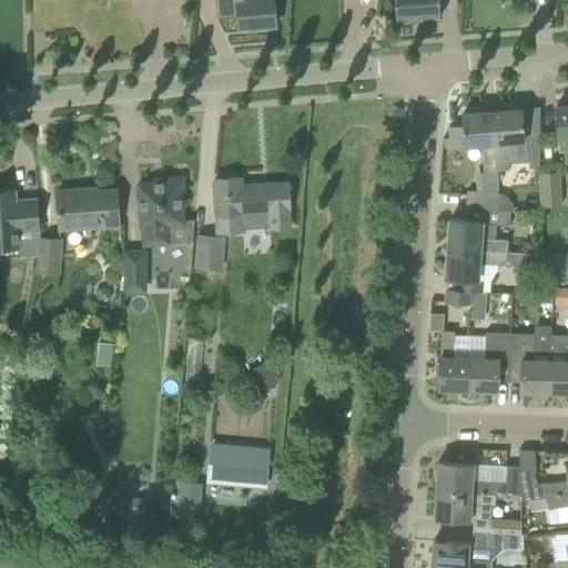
[(216,0),(219,13),(237,11),(239,28),(243,27),(243,30),(250,31),(255,30),(261,29),(261,26),(276,24),(274,0),(216,0)]
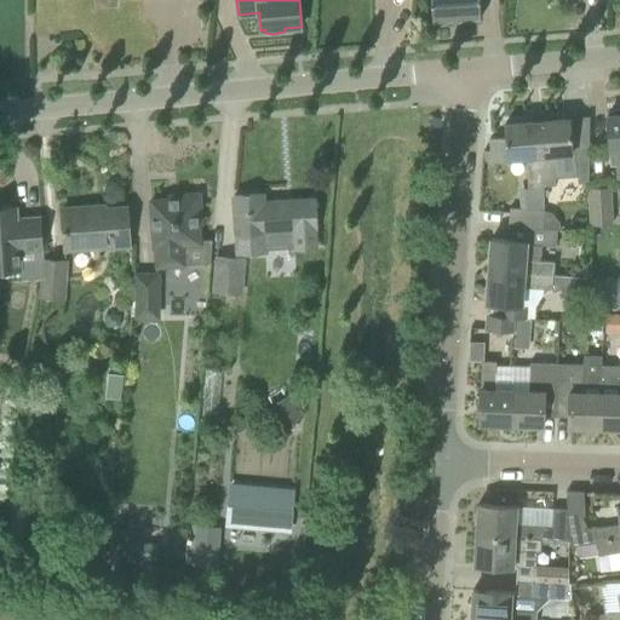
[(431,0),(434,22),(481,18),(480,0),(431,0)]
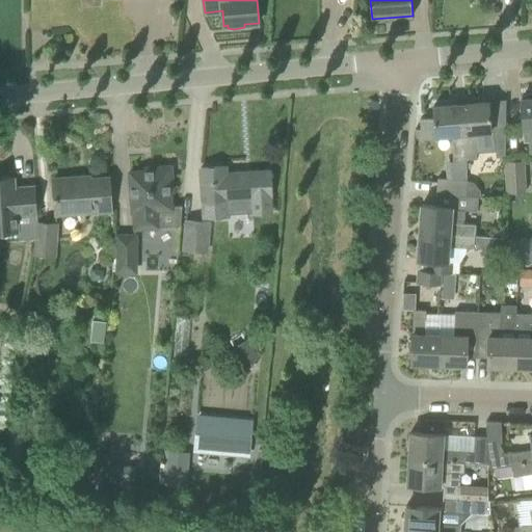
[(531,128),(531,144),(531,92),(527,94),(524,97),(524,100),(521,100),(524,128),(531,128)]
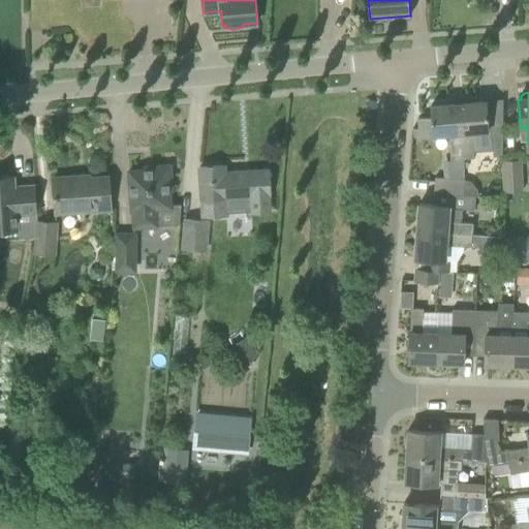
[(488,130),(486,101),(459,103),(463,158),(474,157),(472,131),(488,130)]
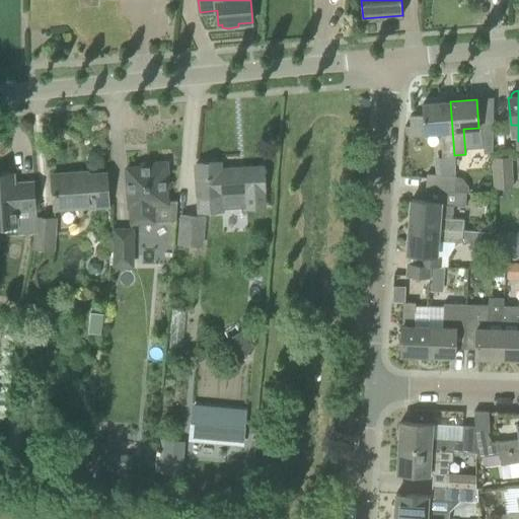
[(443,156),(451,156),(454,155),(450,101),(423,103),(424,115),(411,116),(413,135),(427,134),(427,132),(441,131),(443,156)]
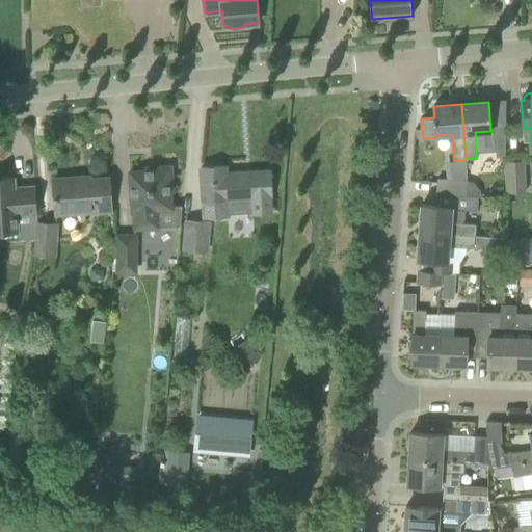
[(506,156),(506,130),(495,131),(496,157),(506,156)]
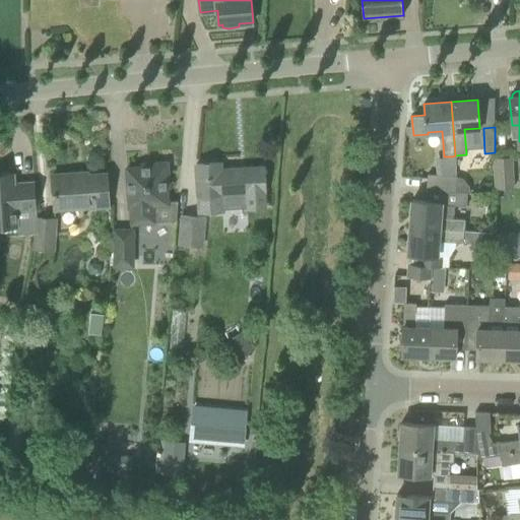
[(514,156),(494,156),(495,188),(515,188),(514,156)]
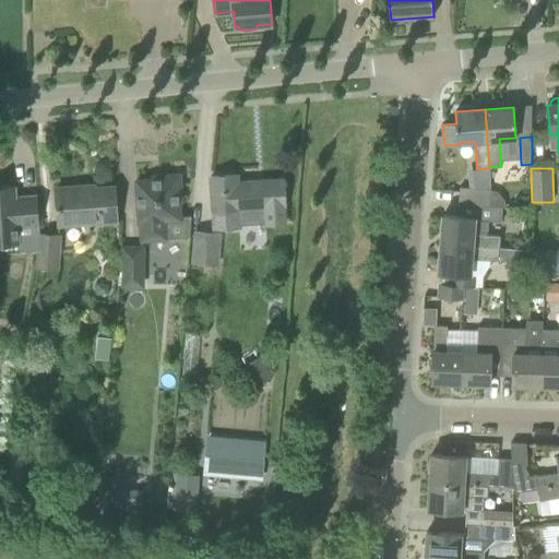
[(182,202),(180,175),(159,176),(159,179),(137,180),(140,222),(141,222),(142,240),(167,239),(165,219),(180,218),(178,202),(182,202)]
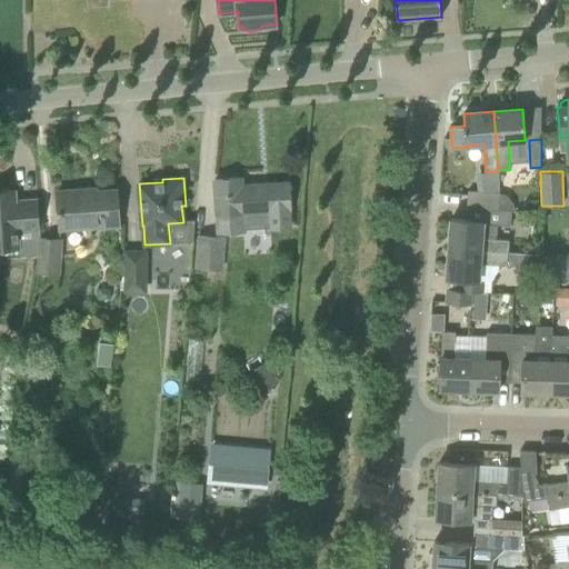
[(243,213),(243,211),(269,210),(270,228),(291,227),(290,209),(291,209),(289,183),(241,187),(241,178),(216,180),(218,216),(243,213)]
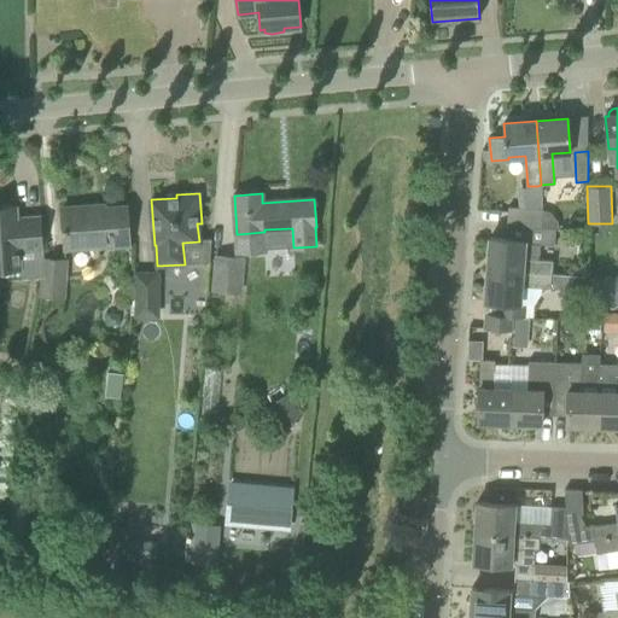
[(129,244),(127,207),(91,209),(91,205),(63,208),(65,249),(129,244)]
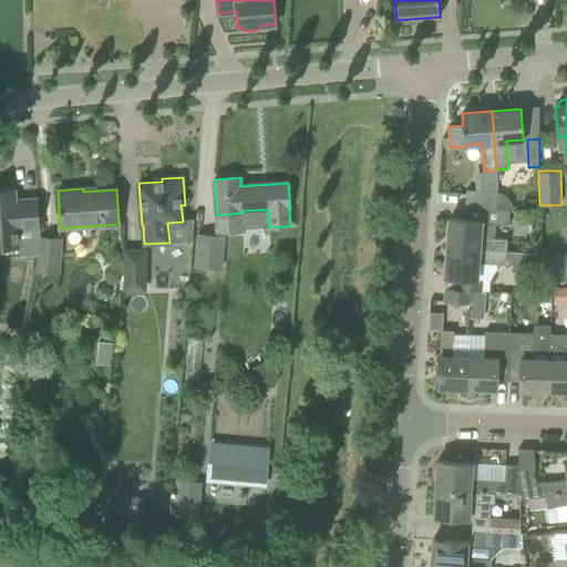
[(18,229),(40,228),(38,198),(16,200),(16,189),(0,189),(0,234),(19,233),(18,229)]
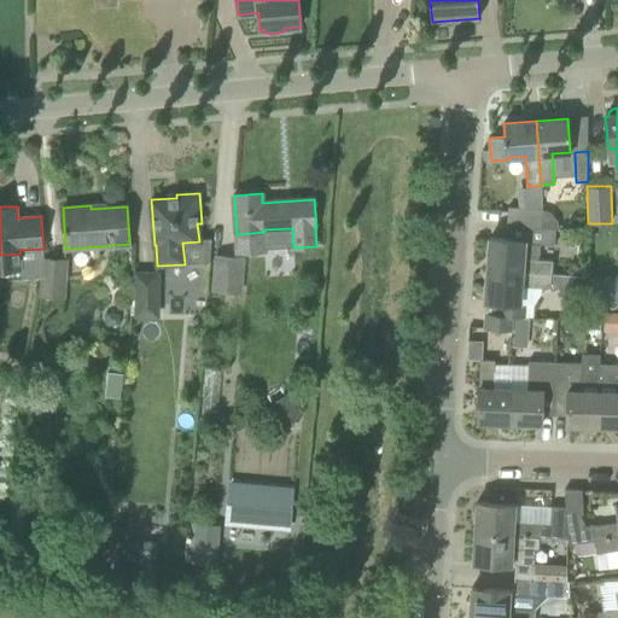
[(508,207),(508,223),(541,227),(542,209),(508,207)]
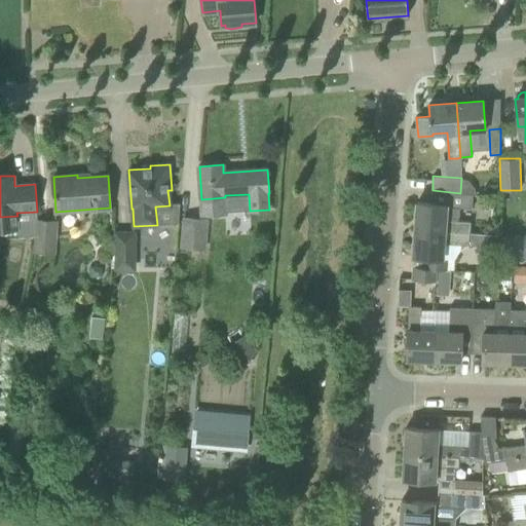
[(471,233),(472,221),(458,220),(459,208),(473,209),(474,194),(460,193),(433,190),(431,203),(417,202),(415,229),(471,233)]
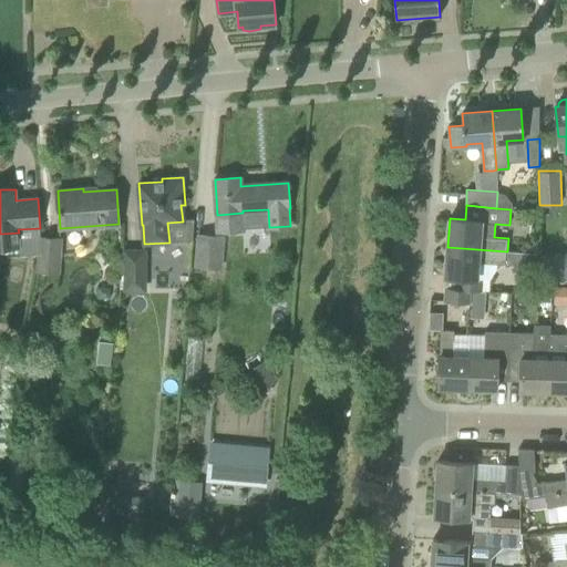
[(222,268),(224,237),(198,235),(196,266),(222,268)]
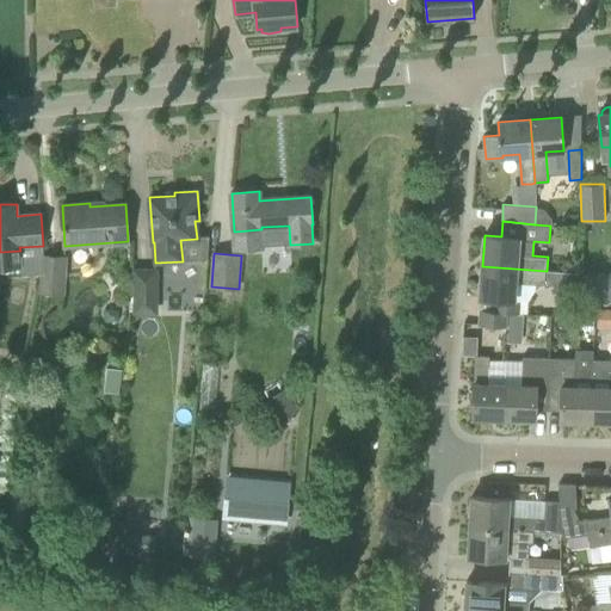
[(63,292),(66,257),(44,255),(42,291),(63,292)]
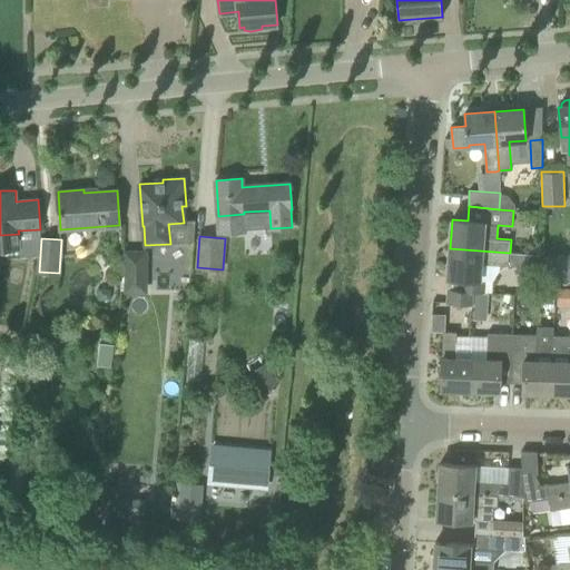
[(541,255),(510,253),(450,248),(448,290),(474,292),(484,293),(485,281),(480,281),(481,263),(526,267),(524,273),(540,274),(541,257),(541,255)]
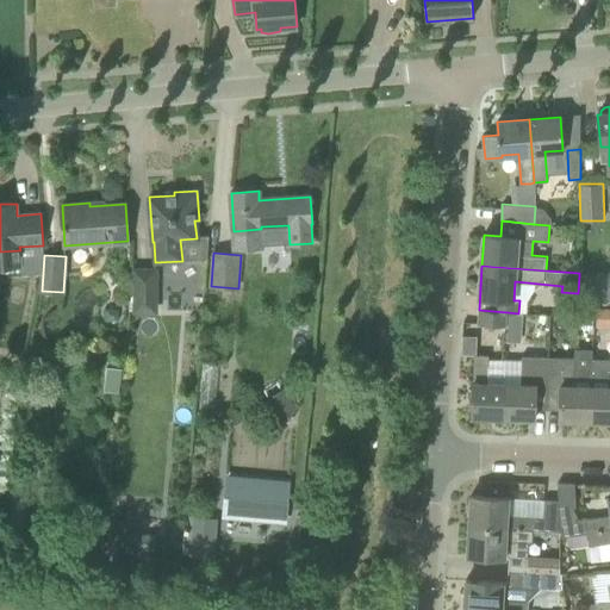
[(156,311),(156,269),(136,269),(135,311),(156,311)]
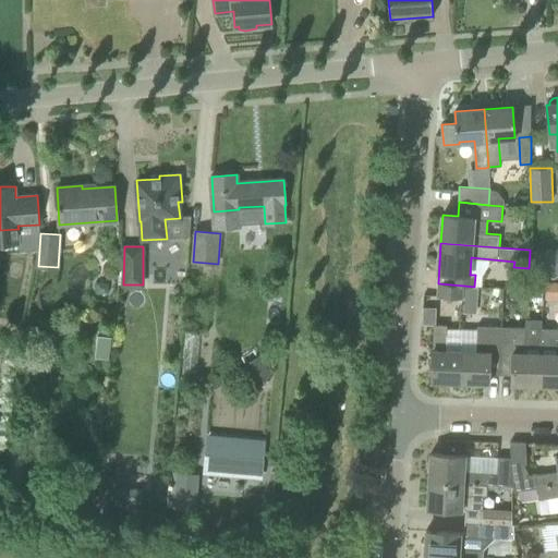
[(532,280),(557,277),(557,249),(530,252),(532,280)]
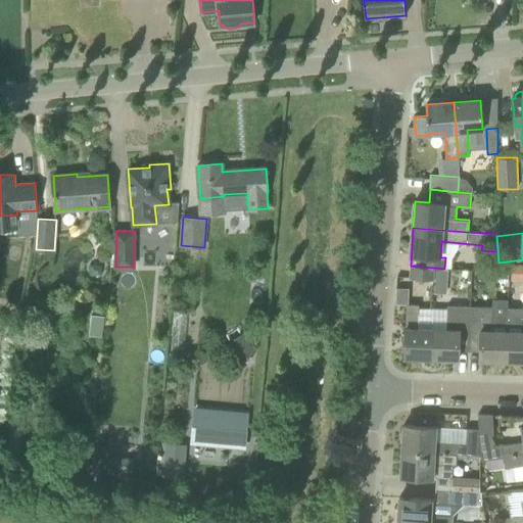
[(434,279),(435,268),(411,266),(410,277),(434,279)]
